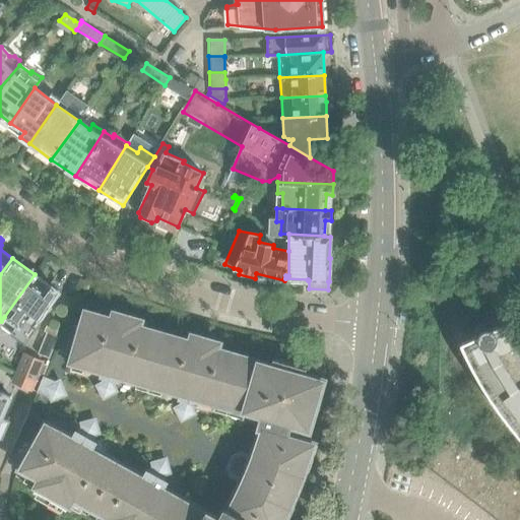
[(35,274),(4,317),(17,326),(12,332),(25,341),(39,324),(37,323),(59,291),(35,274)]
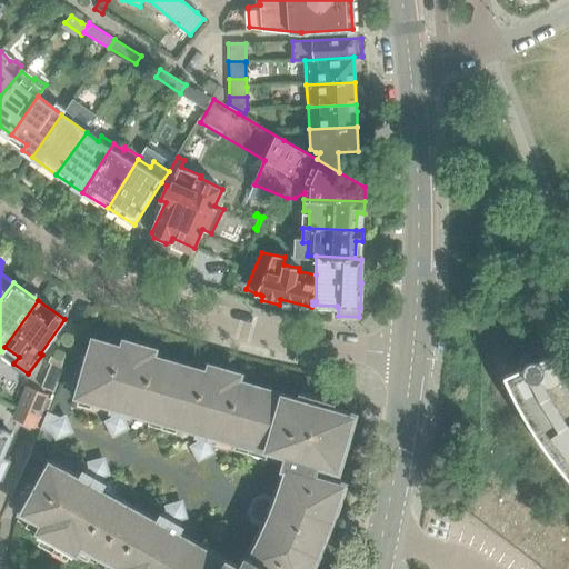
[(286,456),(318,465),(338,470),(353,416),(333,409),(336,402),(299,392),(297,399),(238,381),(240,375),(210,367),(208,373),(152,357),(155,350),(125,342),(122,349),(93,340),(78,396),(80,397),(82,390),(95,393),(92,400),(115,407),(113,409),(115,409),(111,419),(106,422),(112,433),(117,435),(128,428),(125,422),(127,413),(128,413),(129,410),(151,417),(153,410),(165,415),(163,420),(166,421),(168,415),(179,418),(178,425),(200,431),(199,433),(200,433),(197,443),(191,447),(198,458),(201,459),(213,452),(210,447),(212,438),(213,438),(215,436),(237,441),(238,436),(250,439),(248,445),(251,446),(253,439),(269,445),(268,450),(286,456)]
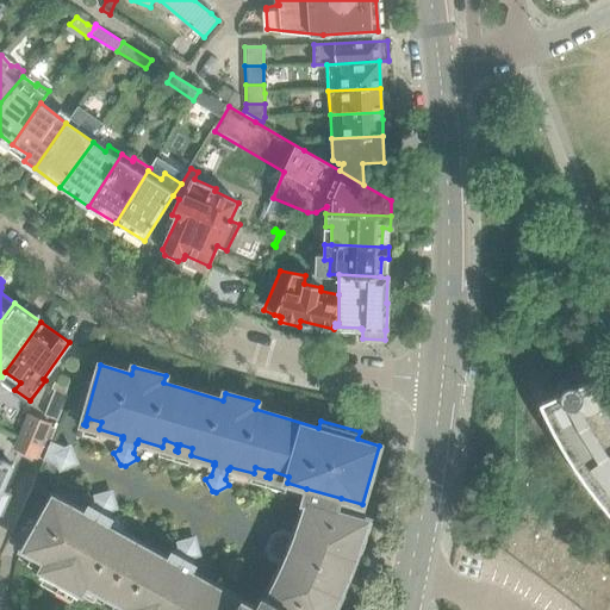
[(556,393),(540,402),(553,428),(567,453),(584,478),(602,502),(609,510),(609,399),(597,374),(578,384),(577,383),(574,383),(561,387),(560,391),(560,392),(556,393)]
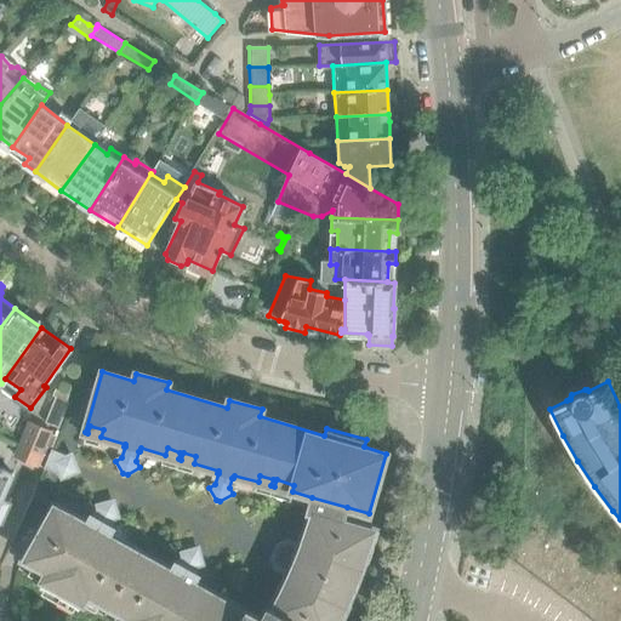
[(0,502),(9,484),(13,473),(12,473),(17,465),(23,467),(41,474),(44,468),(52,449),(57,436),(52,434),(53,431),(28,420),(18,444),(17,448),(0,440),(0,457),(5,460),(0,468),(0,467),(0,502)]
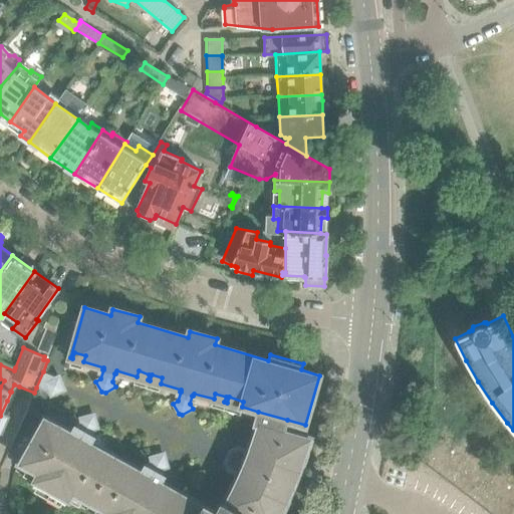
[(43,371),(36,388),(47,392),(50,398),(57,395),(67,391),(63,380),(60,373),(54,375),(43,371)]
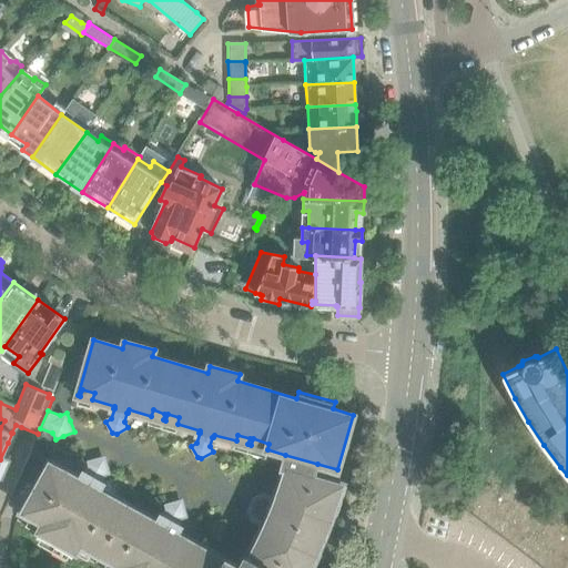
[(239,566),(242,567),(310,567),(311,567),(317,554),(325,537),(332,519),(337,505),(344,484),(314,475),(317,464),(285,455),(281,470),(271,497),(259,526),(246,551),(239,566)]
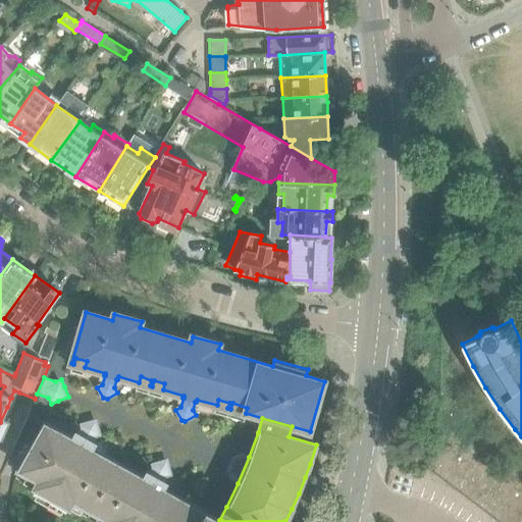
[(222,521),(219,520),(162,488),(164,483),(168,475),(170,475),(167,463),(164,461),(153,465),(153,467),(149,475),(148,474),(146,479),(91,449),(94,444),(93,444),(97,435),(100,434),(96,423),(93,421),(82,425),(83,427),(77,435),(77,434),(74,439),(46,423),(20,469),(31,475),(32,472),(42,478),(34,492),(37,494),(35,498),(62,512),(64,509),(67,511),(75,497),(85,502),(83,505),(102,515),(103,512),(113,518),(110,521),(222,521)]
